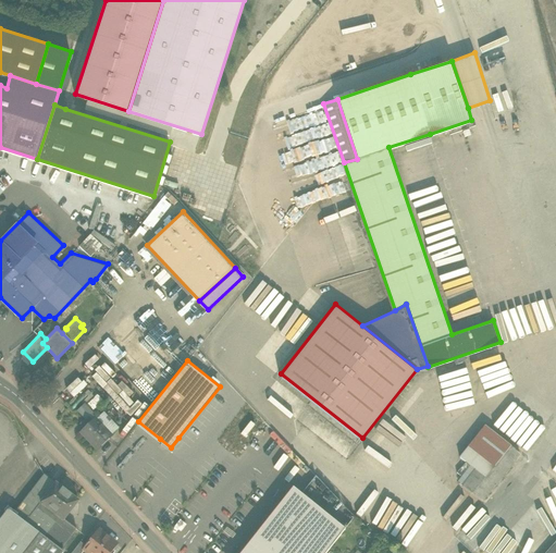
[(78,409),(90,422),(96,417),(91,413),(94,410),(86,402),(78,409)]
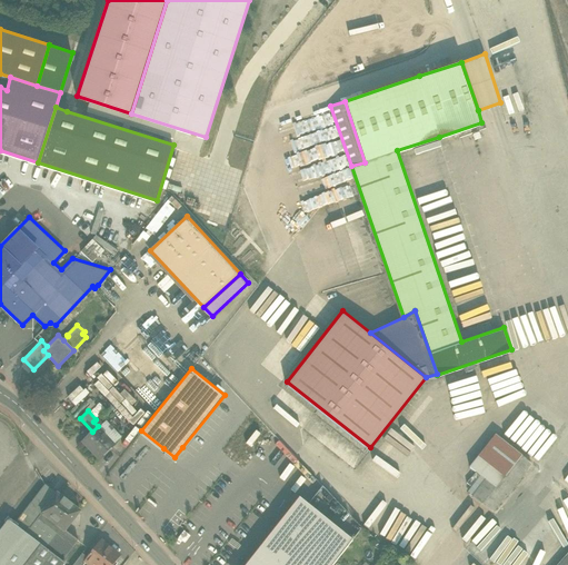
[(99,426),(98,426),(92,432),(83,439),(99,457),(115,443),(99,426)]
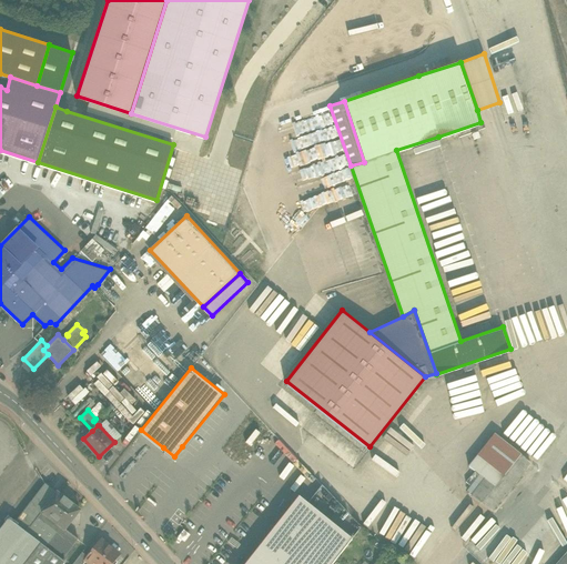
[(532,461),(495,431),(477,453),(488,462),(482,469),(487,474),(473,492),(472,493),(493,509),(532,461)]
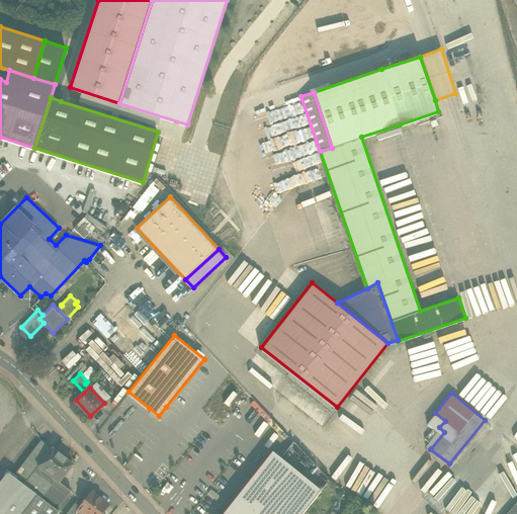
[(149,408),(148,410),(159,418),(168,408),(166,407),(159,416),(149,408)]
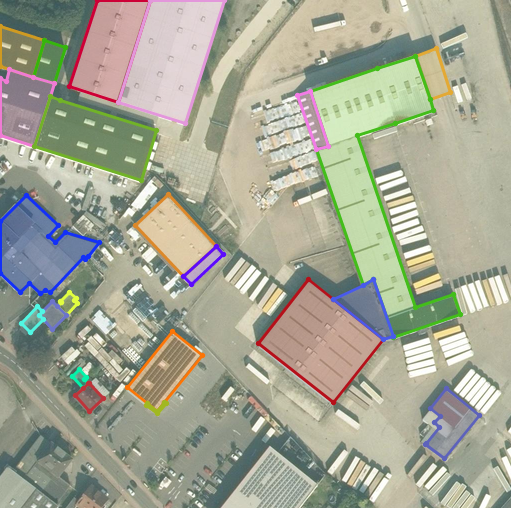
[(440,416),(430,408),(423,417),(432,425),(421,439),(426,443),(439,427),(434,422),(440,416)]
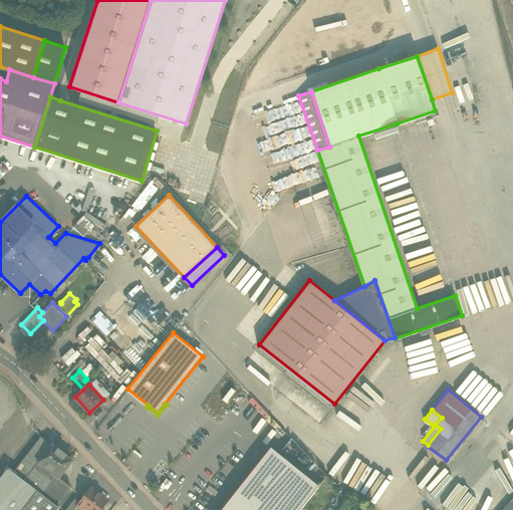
[(18,466),(32,477),(41,464),(38,462),(52,444),(42,436),(18,466)]
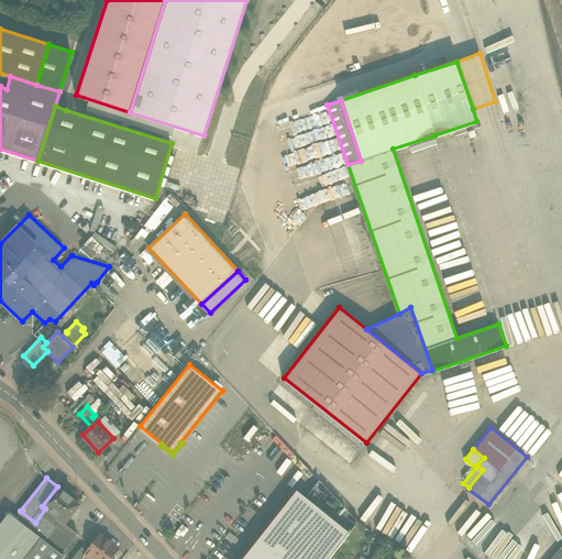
[(45,508),(64,523),(65,523),(79,504),(57,486),(42,506),(45,508)]
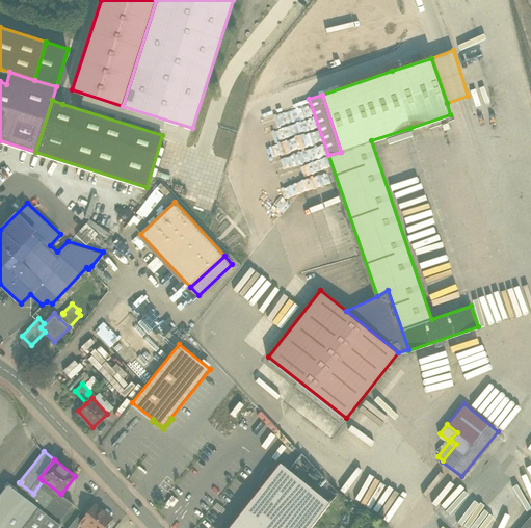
[(228,527),(240,527),(236,524),(243,515),(248,519),(288,469),(280,463),(228,527)]
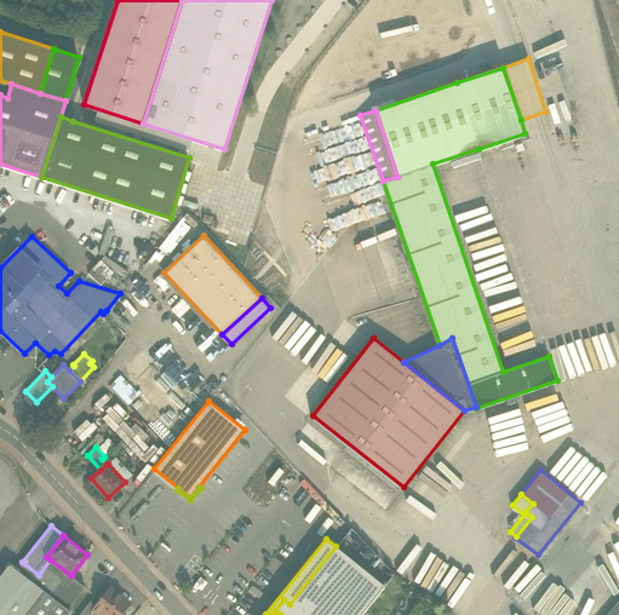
[(412,557),(410,559),(416,564),(428,551),(416,541),(407,551),(412,557)]
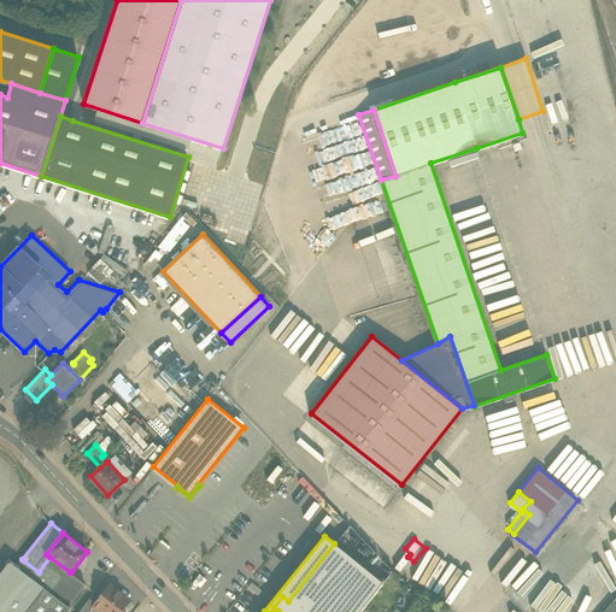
[(359,611),(383,582),(334,543),(288,601),(282,596),(274,607),(279,611),(359,611)]
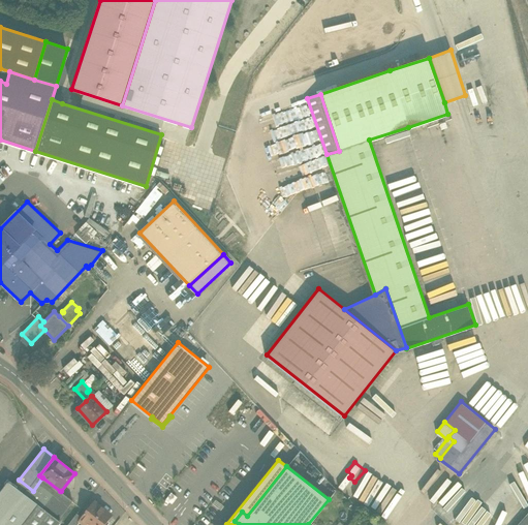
[(42,477),(33,491),(29,496),(7,523),(9,524),(54,524),(58,520),(73,500),(61,491),(60,491),(42,477)]
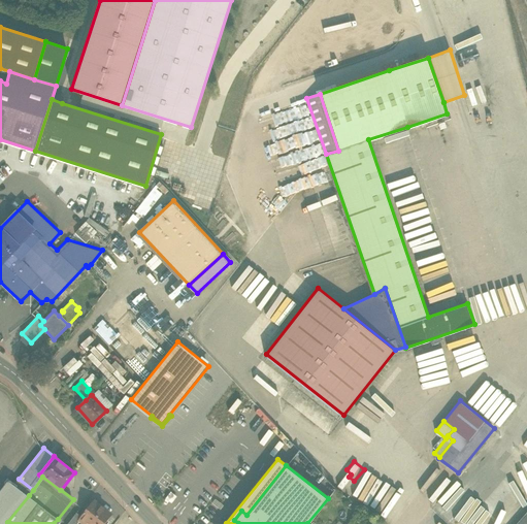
[(15,484),(29,495),(33,490),(19,479),(15,484)]
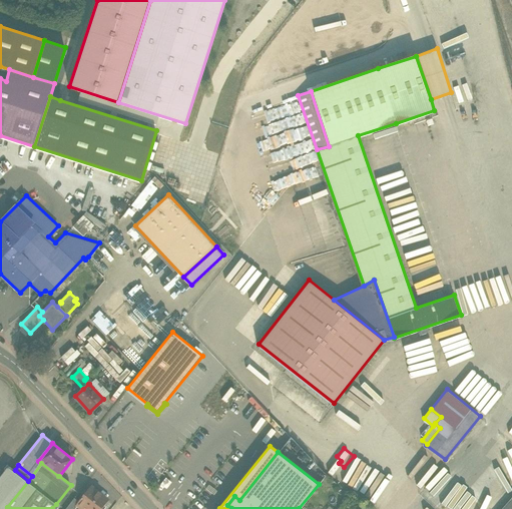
[(0,476),(0,489),(15,470),(8,466),(0,476)]
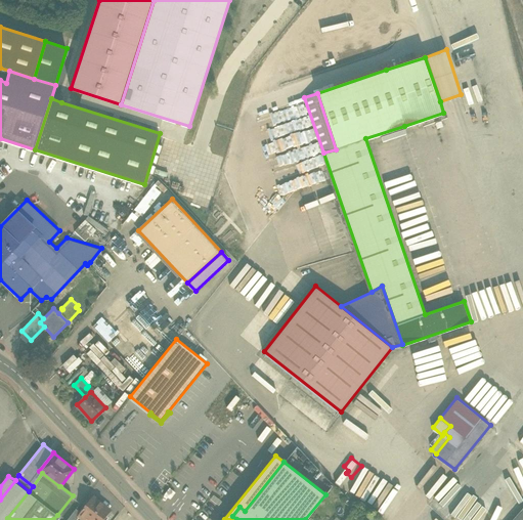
[(0,519),(57,519),(60,517),(57,515),(53,519),(9,519),(7,518),(29,491),(15,480),(0,500),(0,519)]
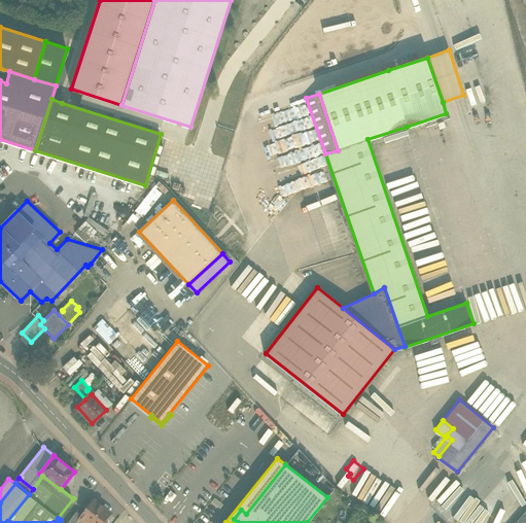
[(102,522),(111,511),(94,497),(81,514),(78,517),(80,518),(86,522),(102,522)]
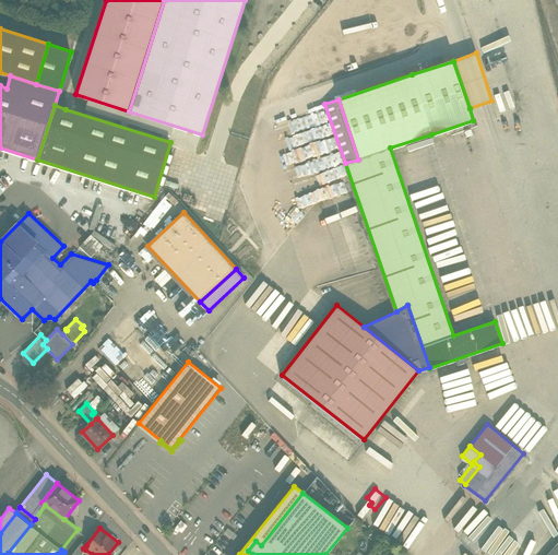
[(557,540),(545,554),(557,554),(557,540)]
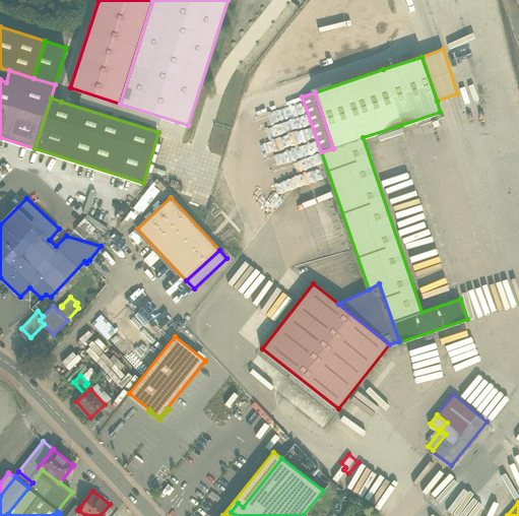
[(77,510),(80,507),(76,503),(65,515),(74,515),(79,511),(77,510)]
